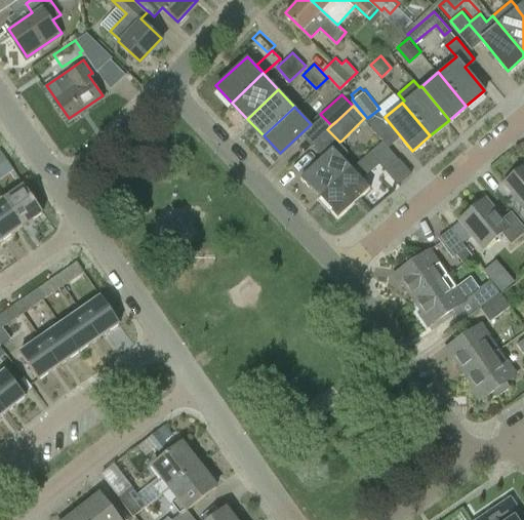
[(384,138),(371,149),(389,171),(402,160),(384,138)]
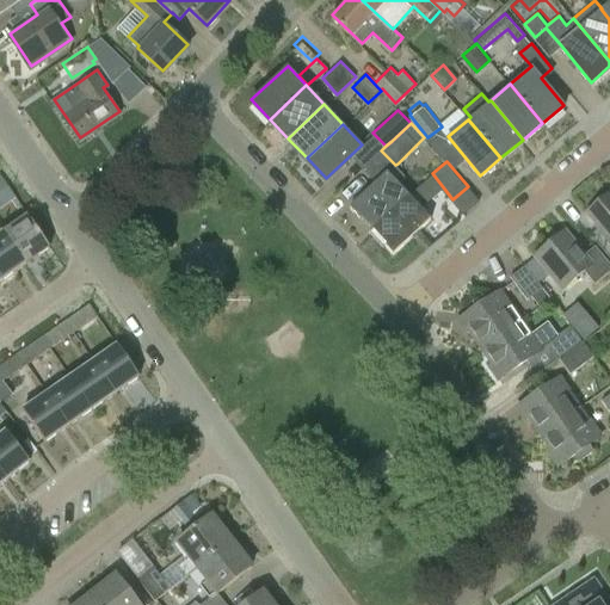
[(350,204),(371,228),(408,192),(398,181),(405,176),(395,165),(388,172),(387,170),(350,204)]
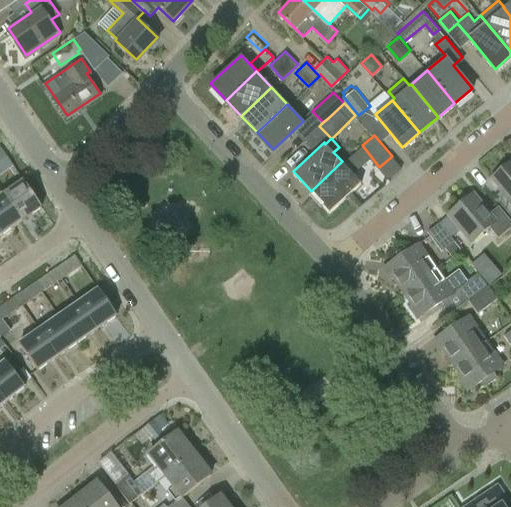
[(360,181),(342,161),(311,191),(329,210),(360,181)]
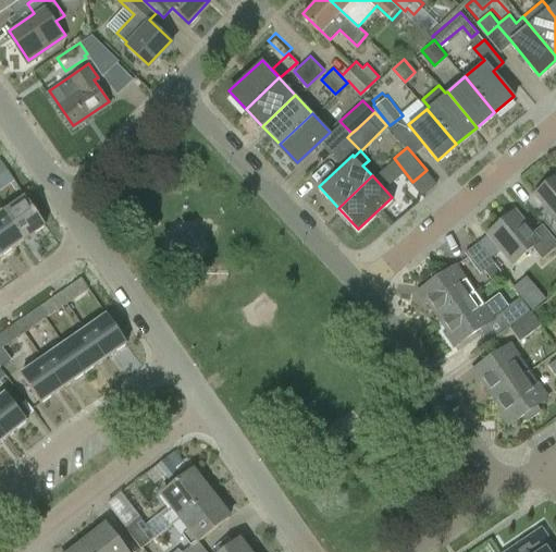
[(555,175),(535,192),(545,204),(543,206),(555,220),(555,175)]
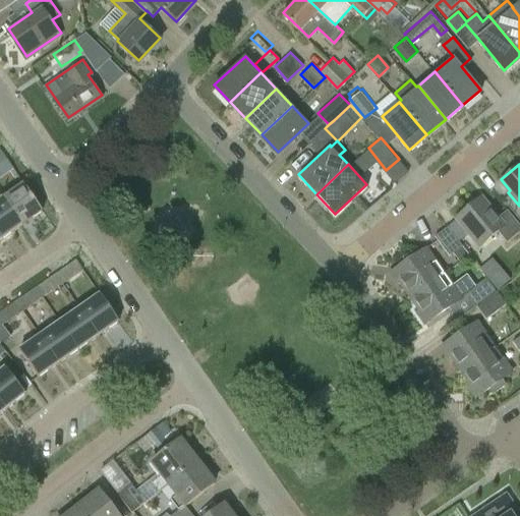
[(23,180),(3,194),(21,221),(42,208),(23,180)]
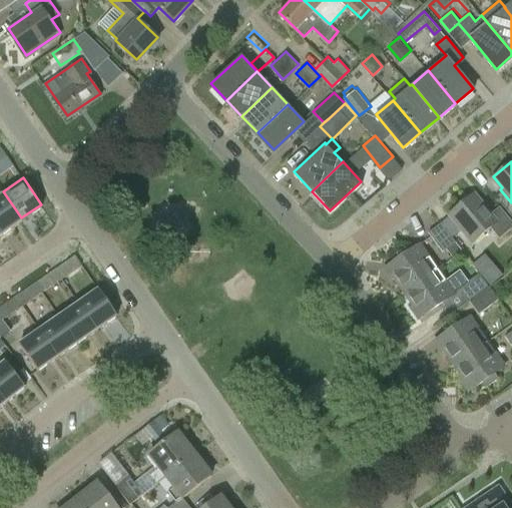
[(3,191),(0,193),(0,228),(2,231),(21,217),(3,191)]
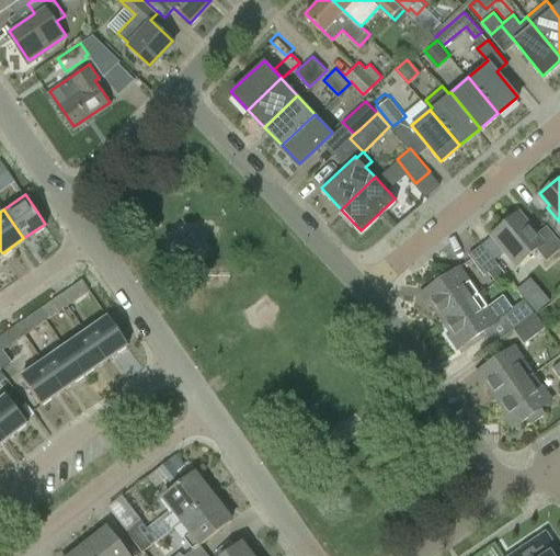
[(537,231),(518,210),(491,233),(516,263),(536,247),(546,258),(559,247),(559,239),(547,224),(537,231)]
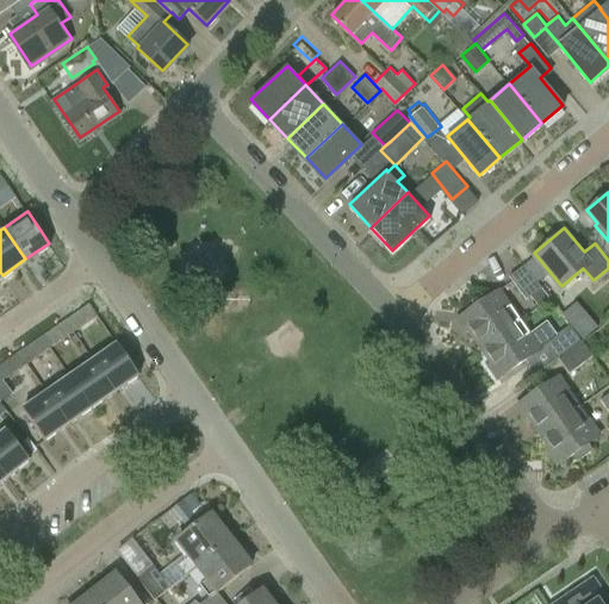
[(542,285),(539,280),(526,262),(509,273),(527,297),(542,285)]
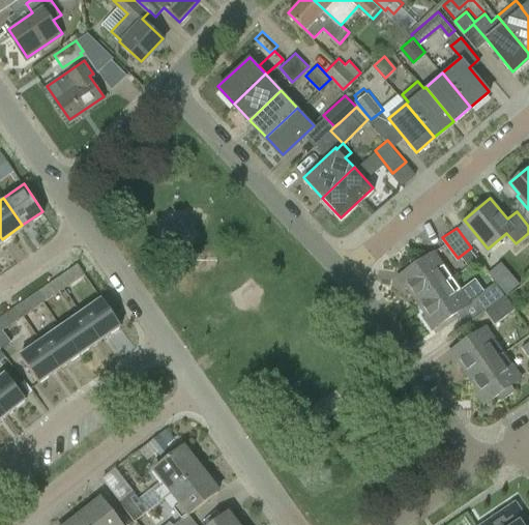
[(434,251),(397,278),(406,290),(408,288),(417,300),(451,276),(434,251)]
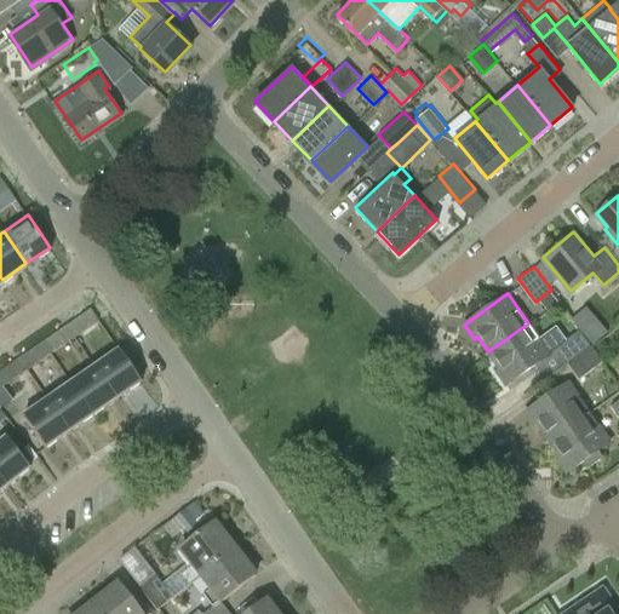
[(590,303),(575,316),(597,342),(613,328),(590,303)]
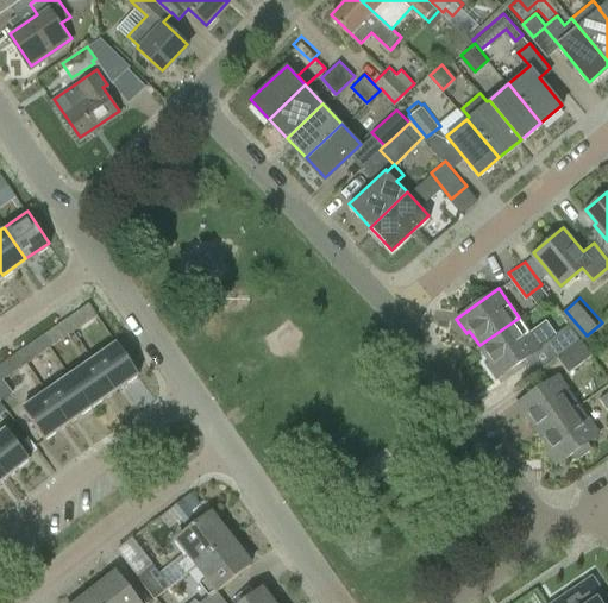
[(89,300),(63,319),(71,331),(99,312),(89,300)]
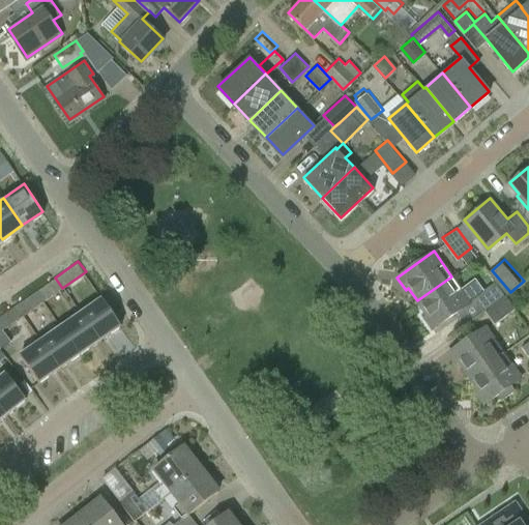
[(423,315),(433,328),(477,296),(486,309),(506,295),(496,280),(481,290),(474,280),(461,289),(451,276),(417,300),(425,314),(423,315)]
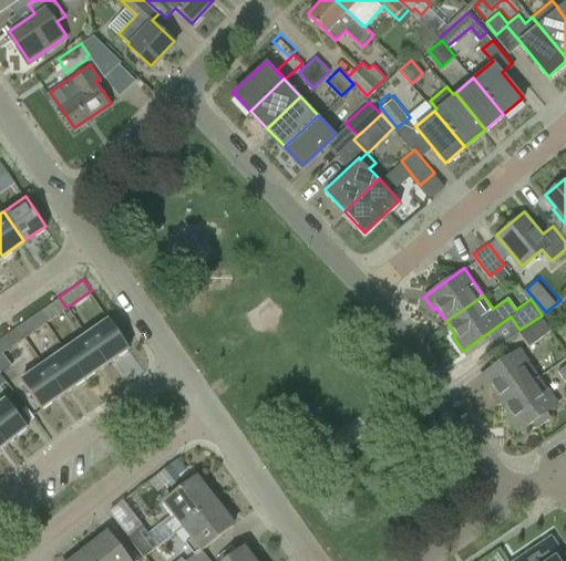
[(67,308),(59,297),(34,313),(42,324),(67,308)]
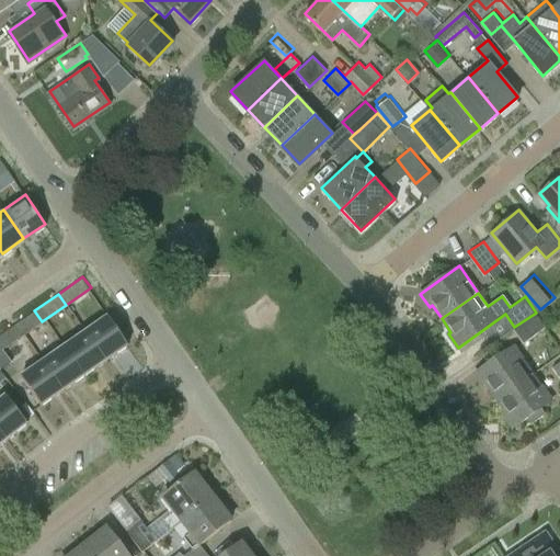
[(42,321),(34,310),(10,327),(18,338),(42,321)]
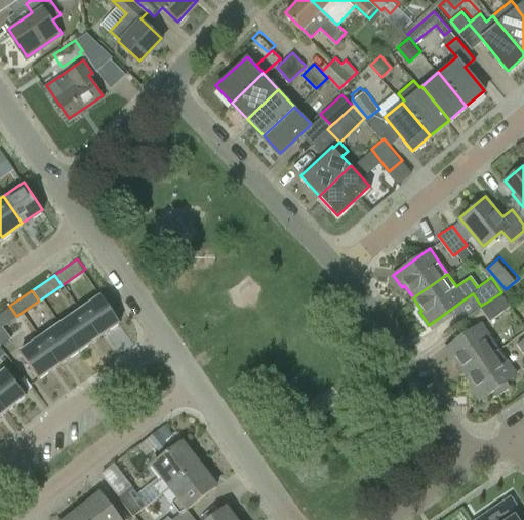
[(501,292),(481,306),(490,319),(510,305),(501,292)]
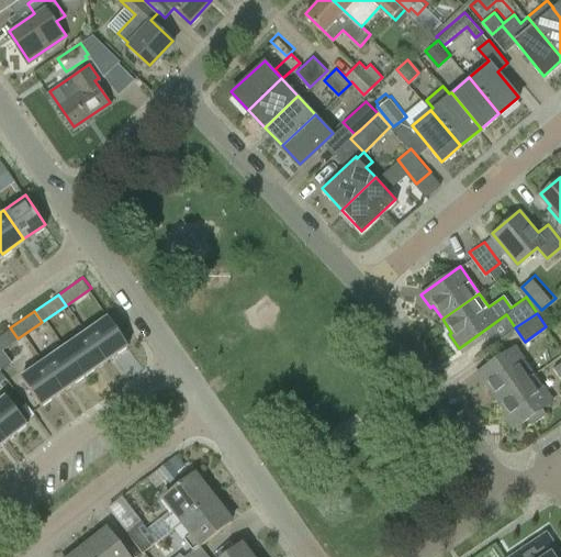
[(108,314),(87,329),(107,358),(128,343),(108,314)]
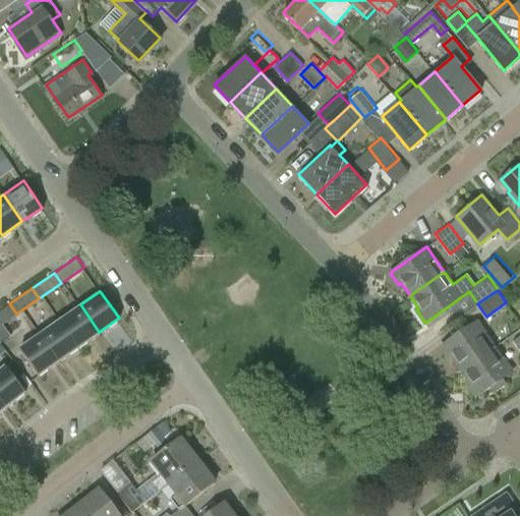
[(16,313),(9,303),(0,309),(0,340),(0,341),(11,334),(4,323),(16,313)]
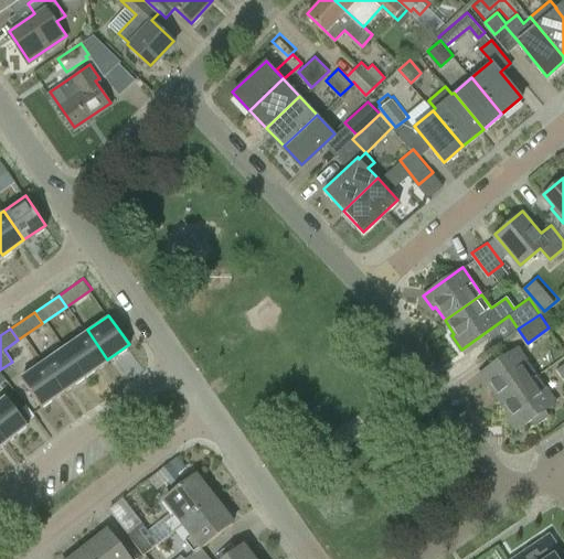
[(107,359),(87,330),(65,345),(85,374),(107,359)]
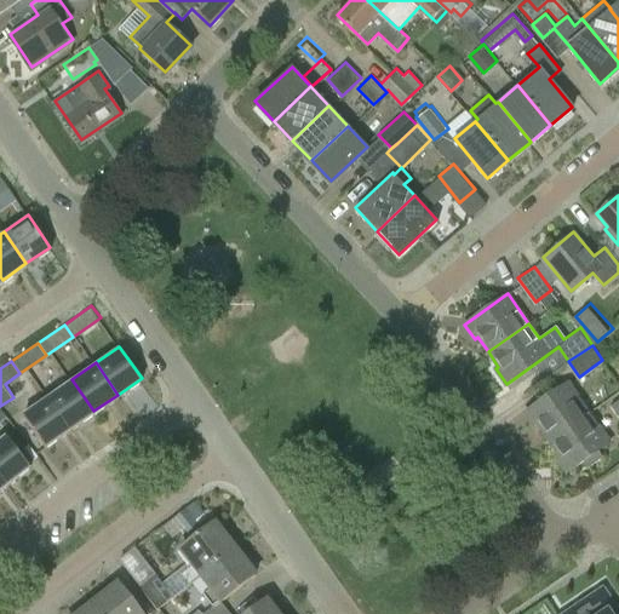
[(93,411),(72,379),(47,396),(70,428),(93,411)]
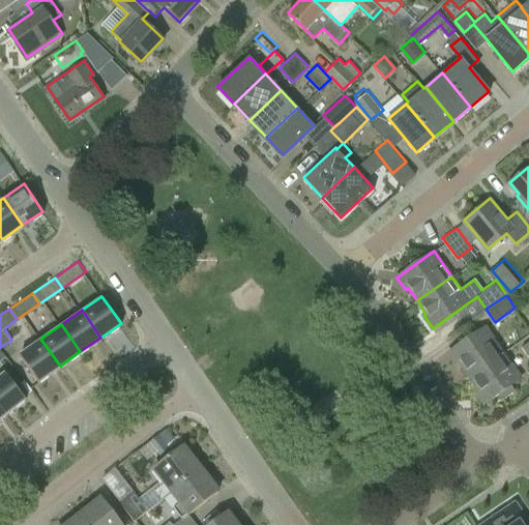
[(459,361),(469,376),(504,351),(487,326),(448,352),(456,363),(459,361)]
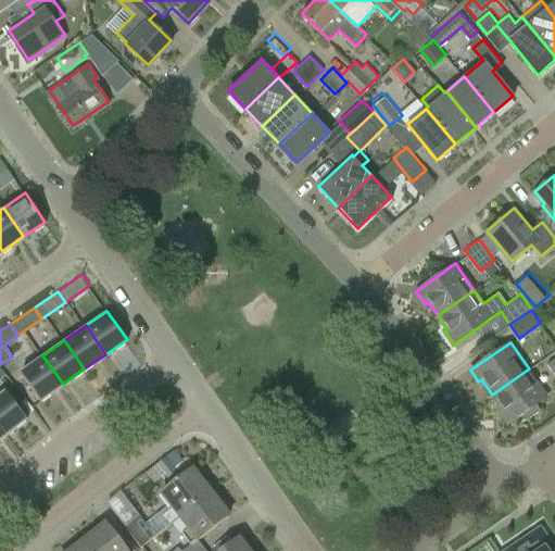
[(63,384),(42,355),(22,370),(41,399),(63,384)]
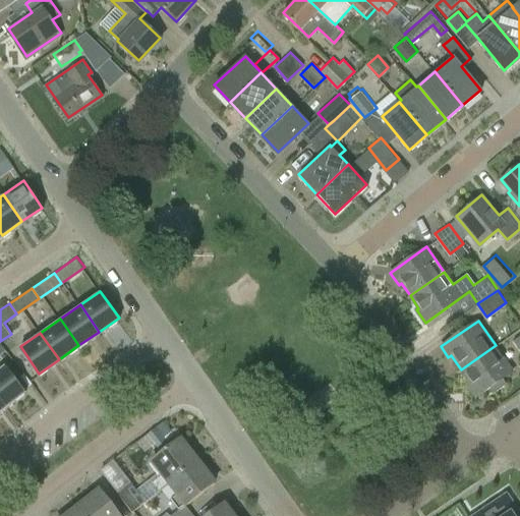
[(513,370),(496,345),(461,369),(470,383),(467,385),(475,397),(490,386),(495,392),(508,383),(504,377),(513,370)]
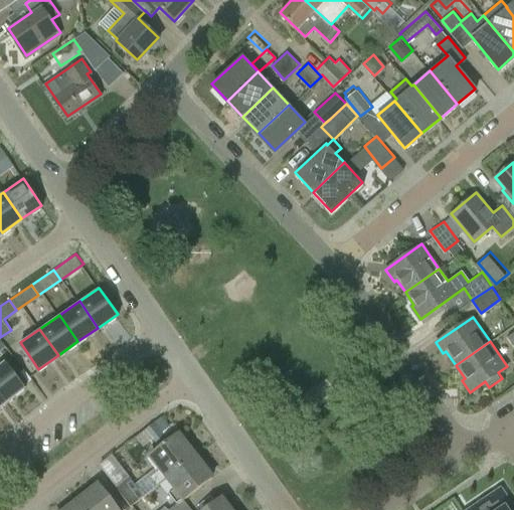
[(0,364),(0,391),(6,400),(25,385),(5,360),(0,364)]
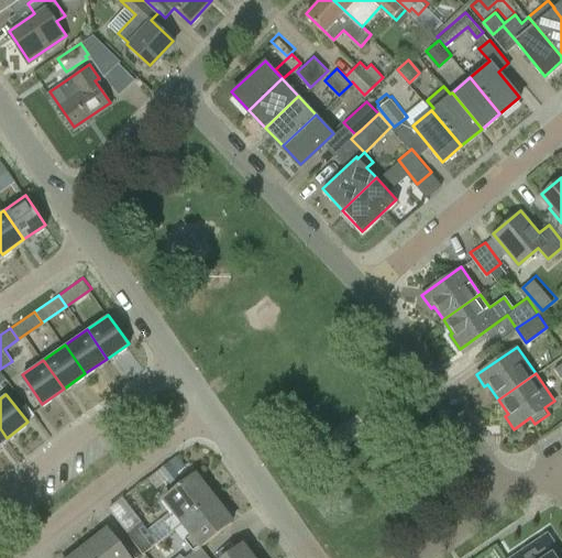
[(183,521),(213,496),(196,473),(164,496),(183,521)]
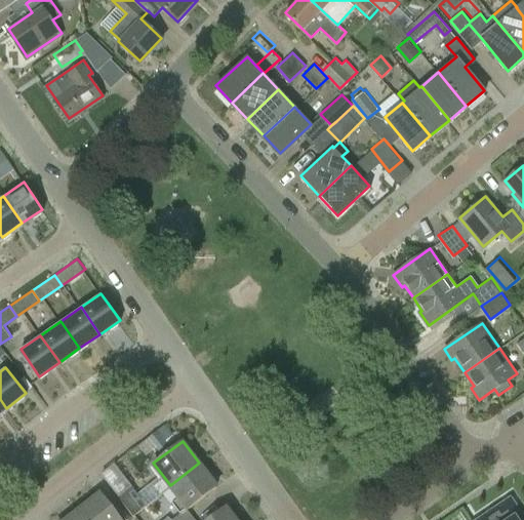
[(173,501),(180,511),(188,506),(188,507),(216,485),(199,463),(170,485),(178,496),(173,501)]
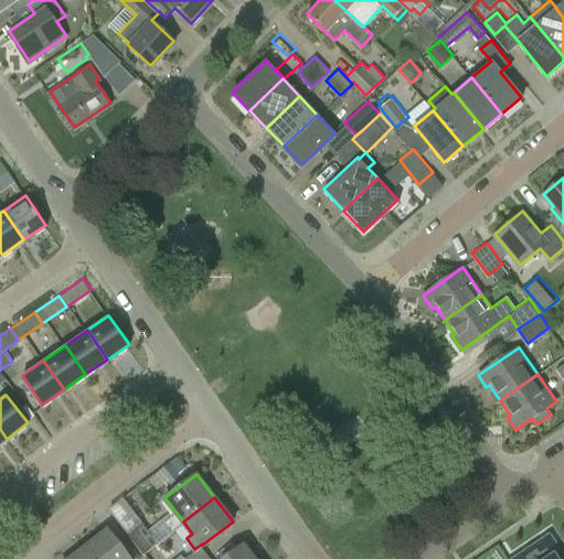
[(127,530),(144,552),(159,540),(142,518),(127,530)]
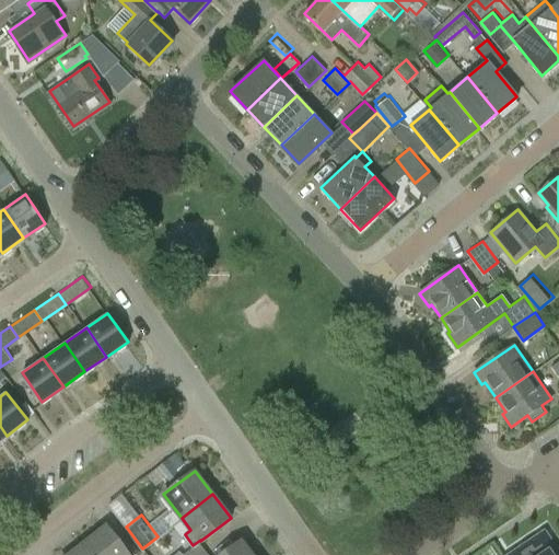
[(130,554),(107,525),(83,544),(92,554),(130,554)]
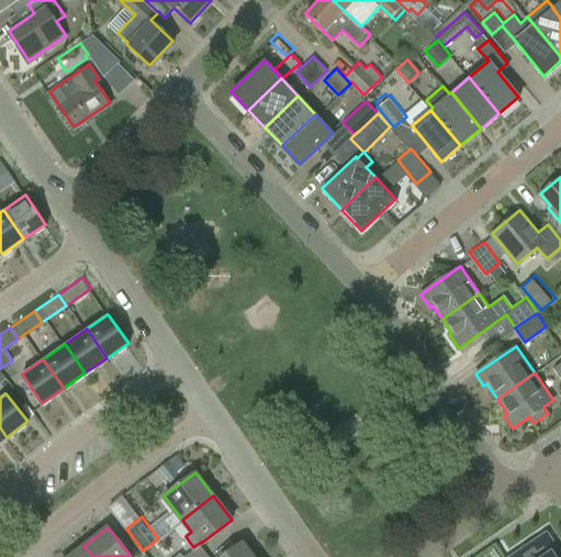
[(560,555),(546,535),(513,556),(560,556),(560,555)]
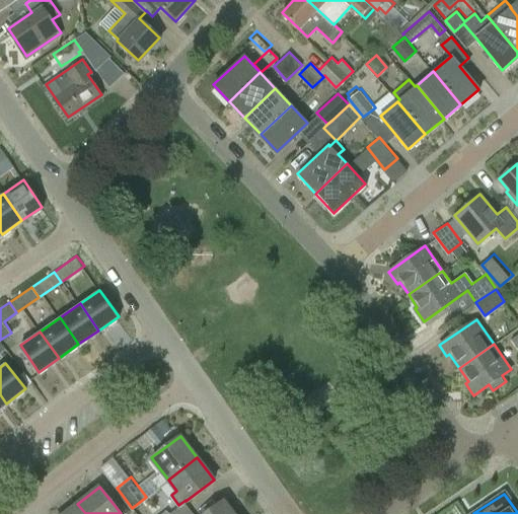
[(234,513),(224,500),(205,513),(234,513)]
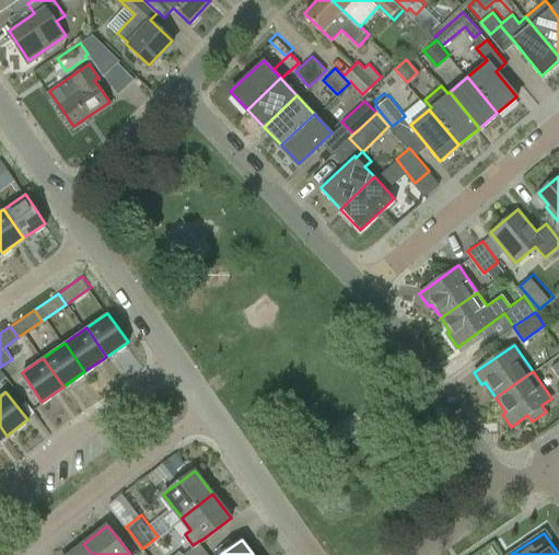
[(92,554),(83,544),(69,554),(92,554)]
